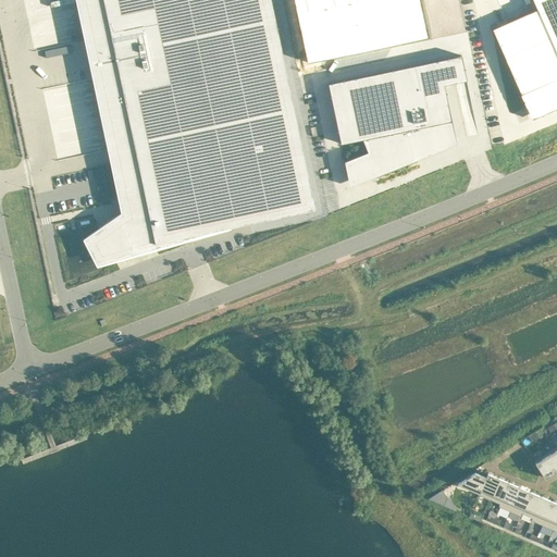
[(76,0),(109,151),(120,199),(119,199),(122,213),(114,219),(91,234),(89,237),(88,240),(88,245),(96,258),(98,261),(102,262),(106,262),(131,252),(156,243),(230,226),(316,209),(271,0),(76,0)]
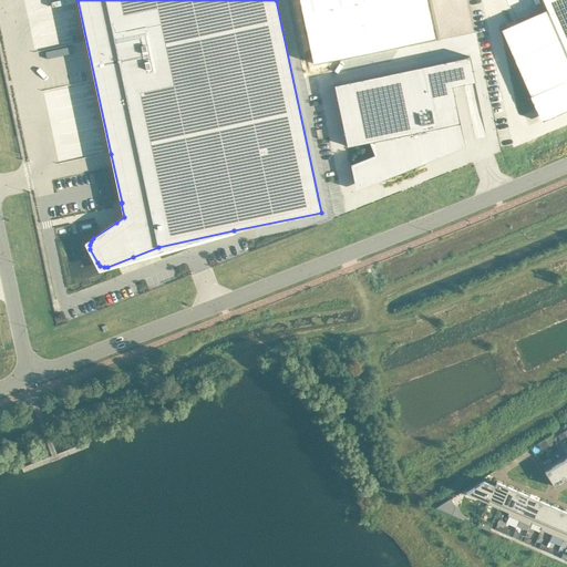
[(298,0),(312,63),(436,38),(428,0),(298,0)]
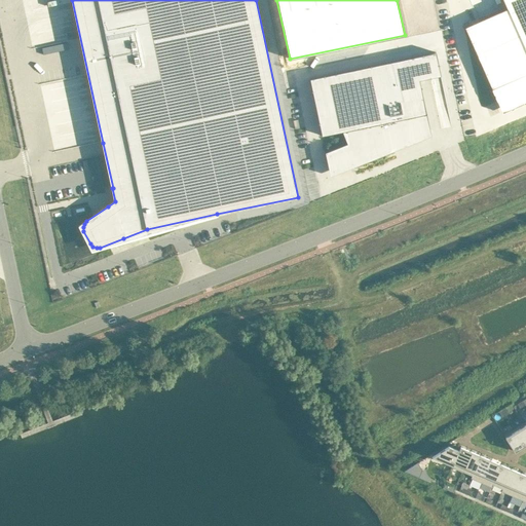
[(525,0),(502,0),(506,8),(464,28),(492,89),(491,89),(501,113),(525,102),(525,0)]
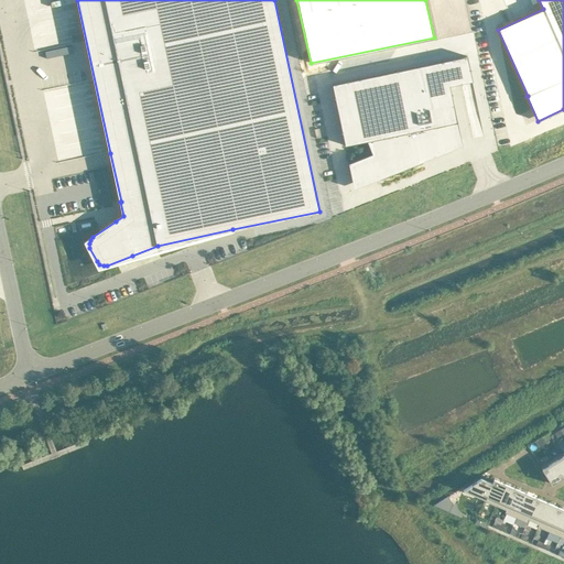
[(345,145),(367,141),(370,140),(376,155),(350,165),(355,183),(378,174),(379,177),(377,179),(424,160),(423,160),(422,160),(421,156),(461,141),(457,122),(449,85),(473,80),(467,56),(332,84),(345,145)]
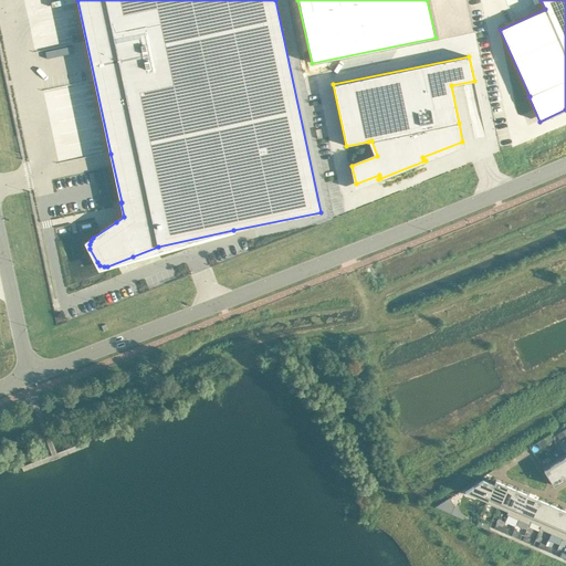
[(105,196),(106,202),(112,201),(108,185),(103,186),(104,196),(105,196)]
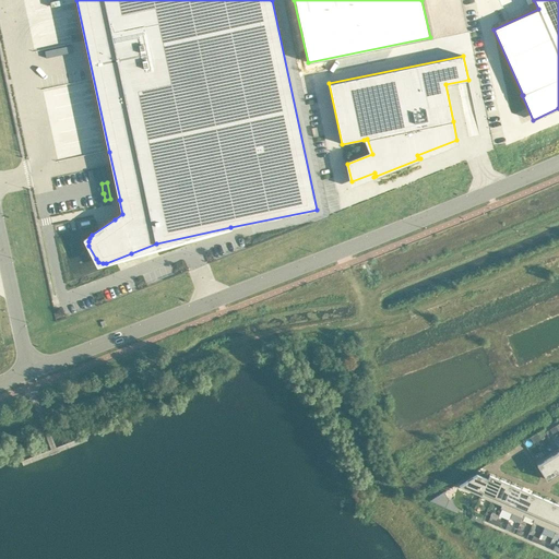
[(556,449),(546,455),(548,458),(557,473),(558,473),(558,472),(558,453),(558,451),(556,449)]
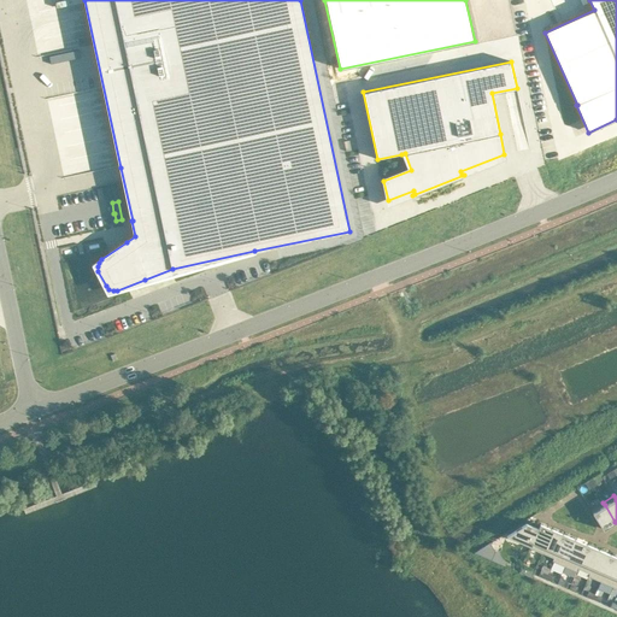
[(603,503),(592,510),(593,512),(604,530),(616,522),(615,522),(605,505),(603,503)]
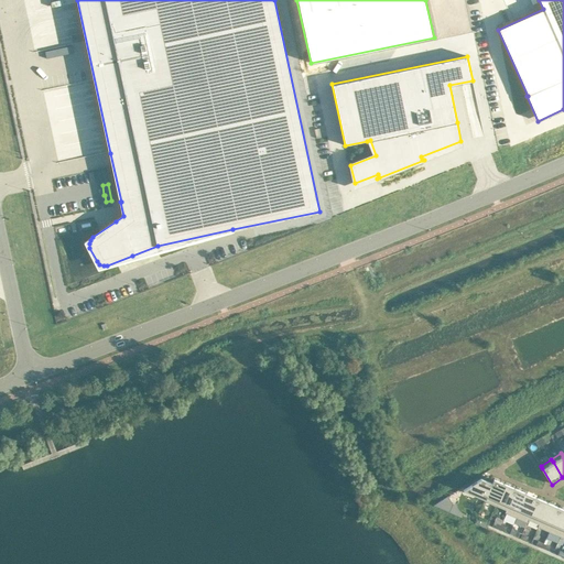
[(480,478),(463,489),(485,499),(486,499),(487,496),(486,496),(494,479),(486,476),(483,478),(480,478)]
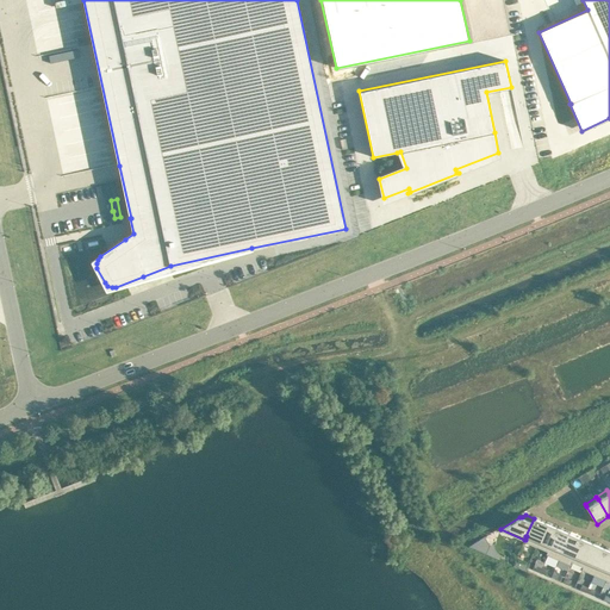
[(524,540),(523,541),(535,547),(537,541),(546,523),(534,518),(526,536),(527,536),(526,540),(524,540)]
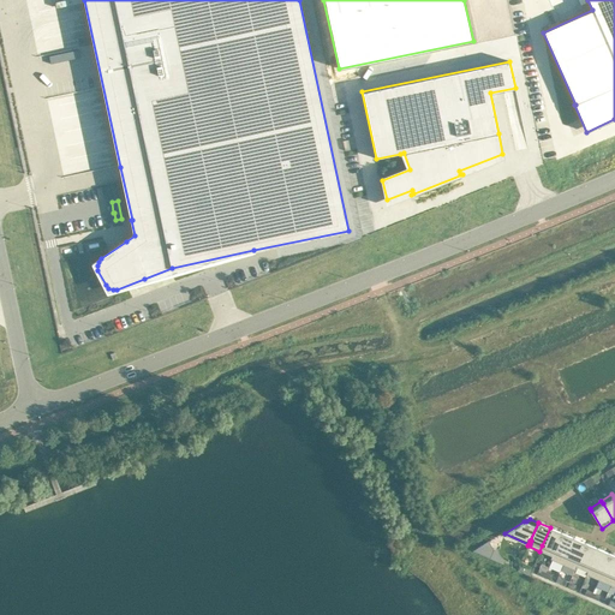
[(542,545),(539,551),(553,556),(554,551),(562,533),(562,532),(550,527),(542,545)]
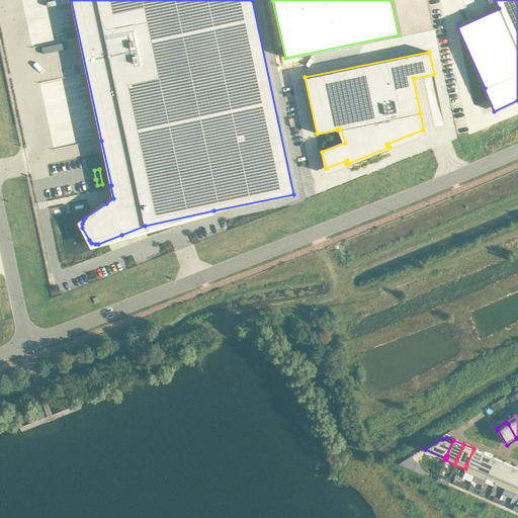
[(465,468),(464,470),(475,476),(478,468),(484,453),(473,448),(473,449),(466,464),(465,468)]
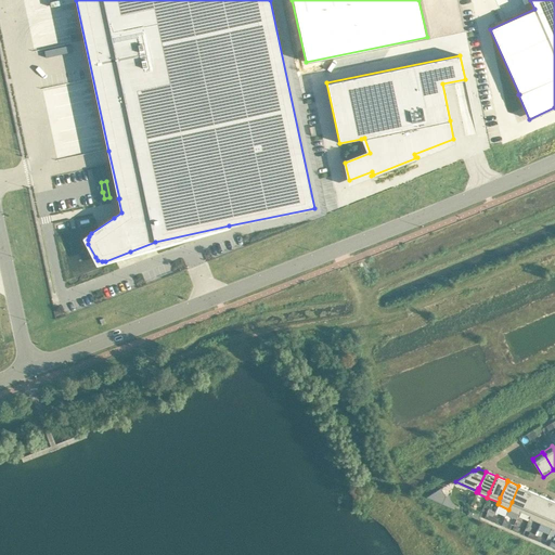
[(512,502),(508,510),(519,514),(520,512),(523,506),(529,491),(529,490),(518,486),(512,502)]
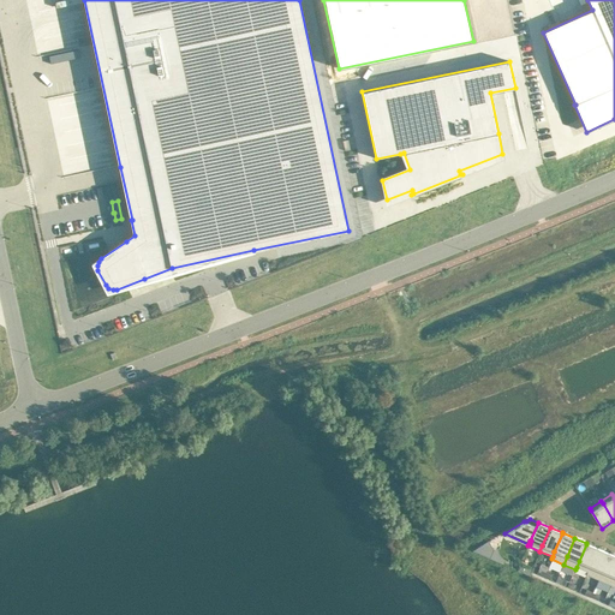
[(488,541),(472,550),(490,559),(494,549),(488,541)]
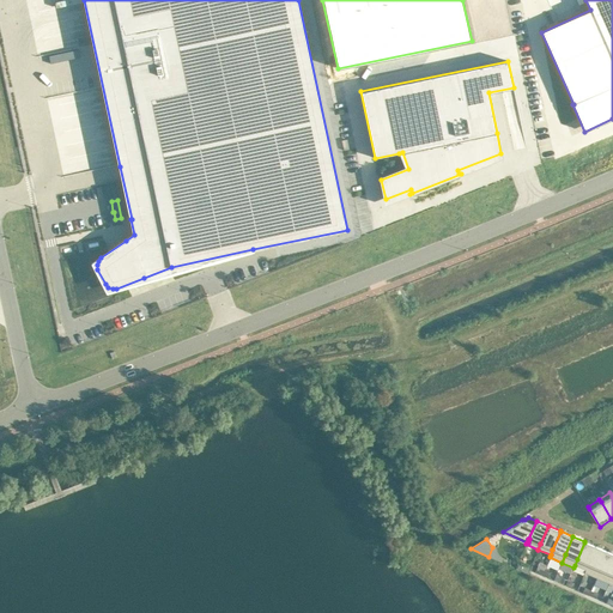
[(577,559),(575,565),(584,570),(586,570),(588,564),(595,546),(584,541),(584,542),(577,559)]
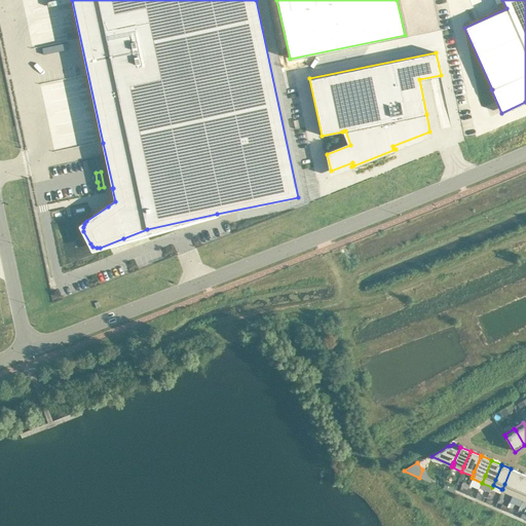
[(502,489),(501,491),(512,495),(515,489),(521,474),(522,473),(511,468),(504,484),(502,489)]
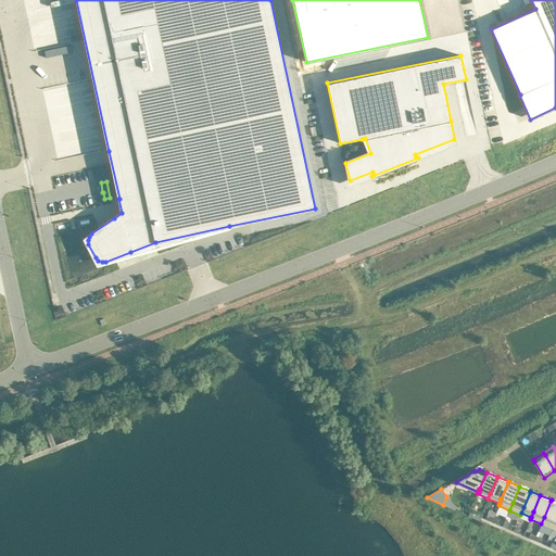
[(544,517),(541,523),(552,529),(555,521),(555,518),(555,502),(552,500),(551,501),(544,517)]
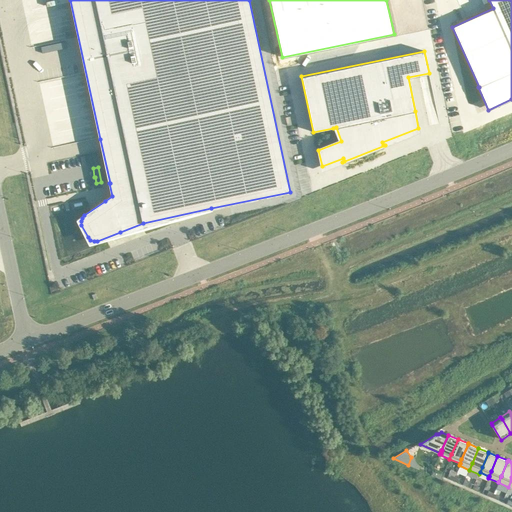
[(433,470),(431,475),(435,476),(438,478),(441,479),(443,474),(433,470)]
